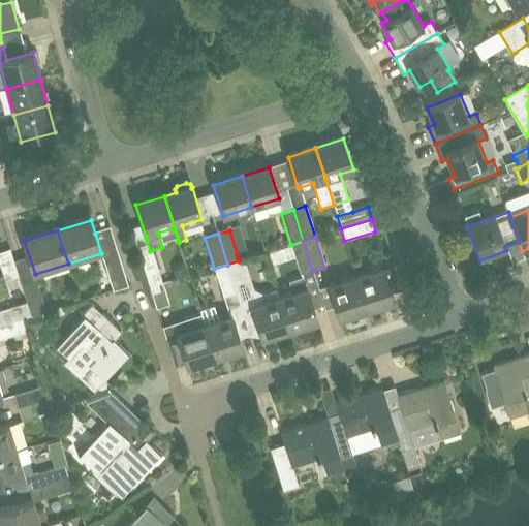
[(312,272),(303,241),(290,245),(290,246),(294,258),(300,275),(302,275),(312,272)]
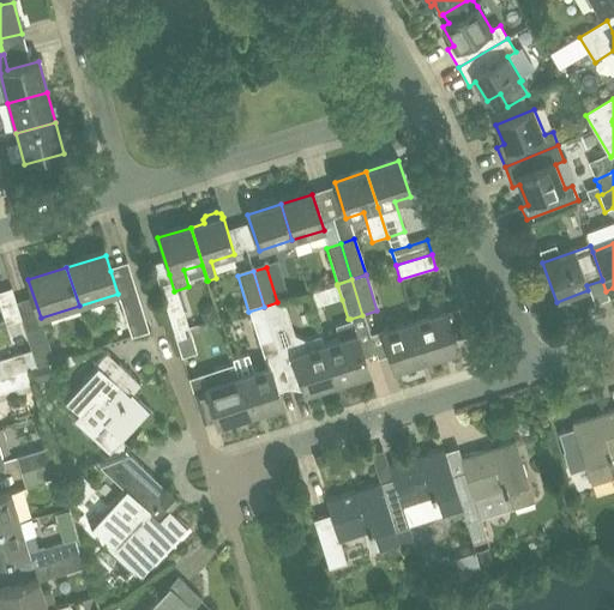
[(22,324),(16,305),(11,291),(0,294),(0,306),(7,328),(22,324)]
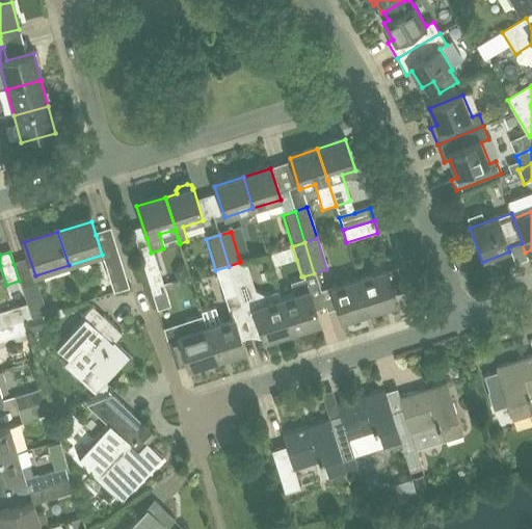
[(141,259),(152,290),(163,286),(154,256),(141,259)]
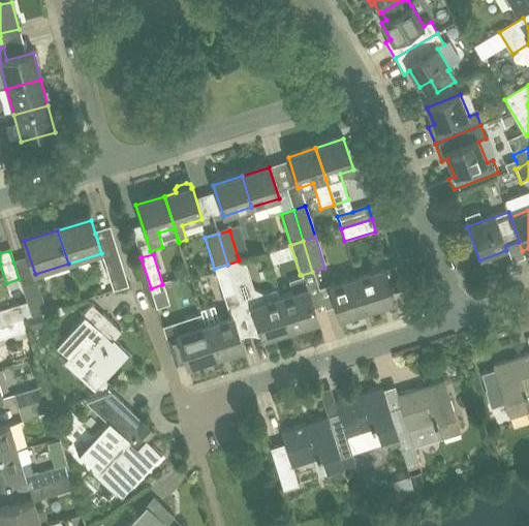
[(128,287),(119,256),(104,261),(114,291),(128,287)]
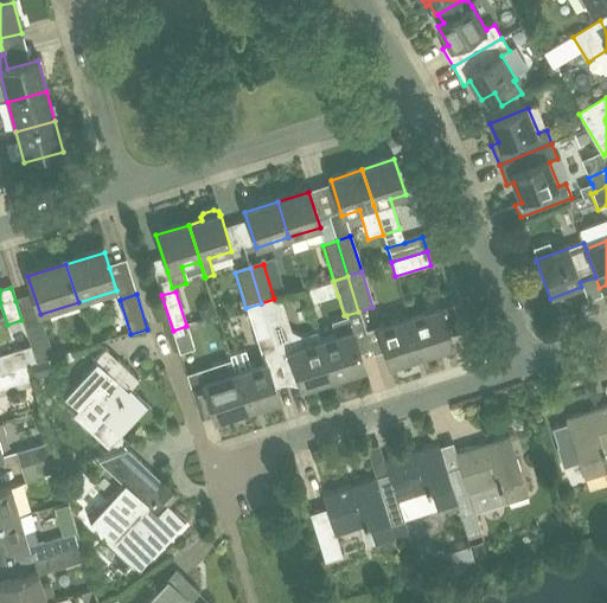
[(280,296),(274,299),(261,303),(272,338),(281,370),(285,379),(295,376),(300,390),(332,380),(320,342),(318,333),(301,338),(291,332),(280,296)]
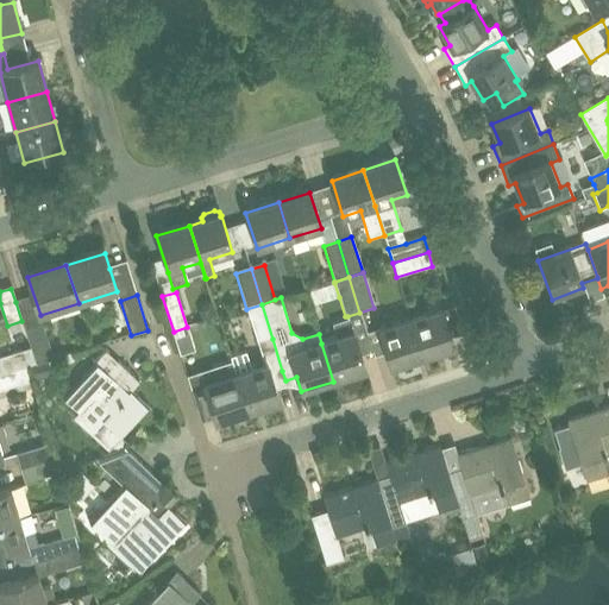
[(257,344),(272,339),(262,304),(246,309),(257,344)]
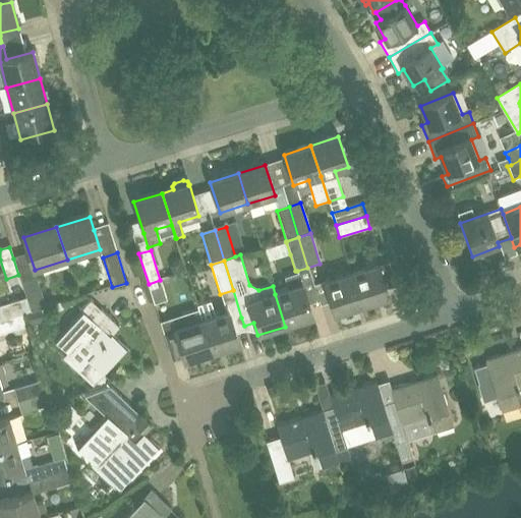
[(351,274),(361,306),(389,297),(379,266),(351,274)]
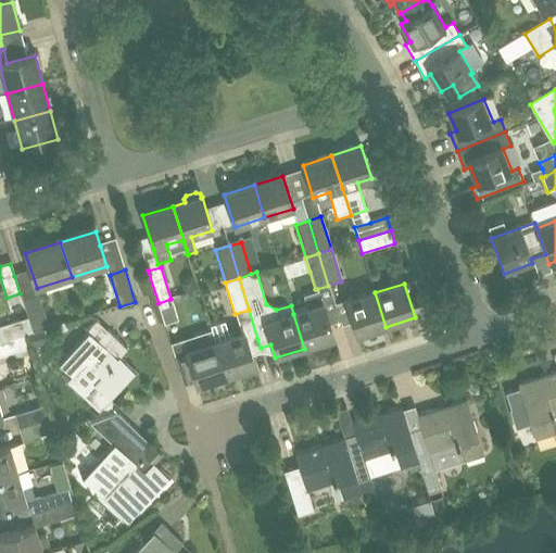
[(386,327),(375,292),(345,302),(356,336),(386,327)]
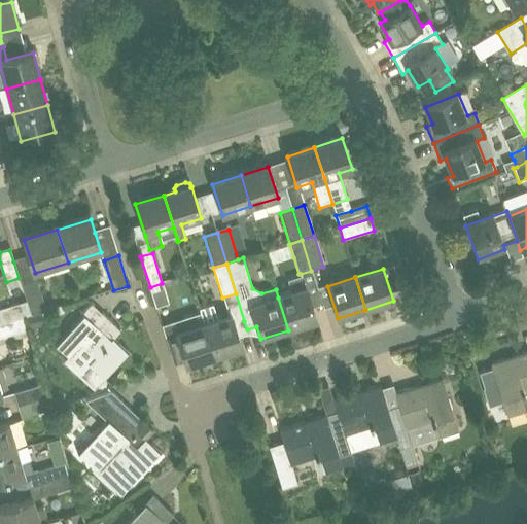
[(291,293),(278,298),(288,330),(315,321),(302,278),(288,282),(291,293)]
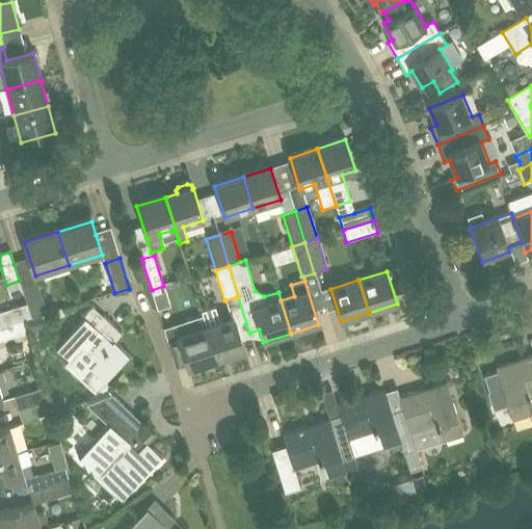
[(37,285),(22,289),(27,306),(31,319),(47,315),(37,285)]
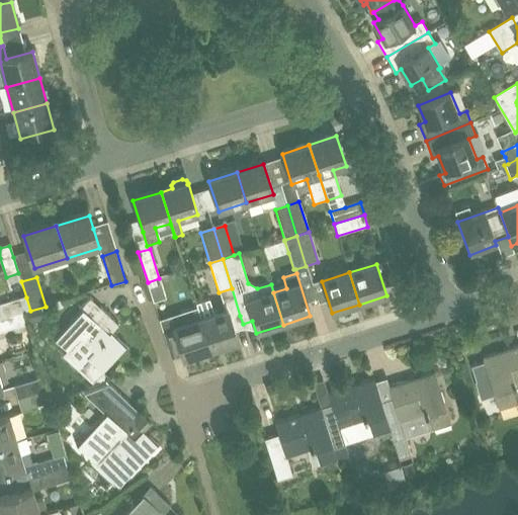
[(159,278),(148,282),(151,292),(162,288),(159,278)]
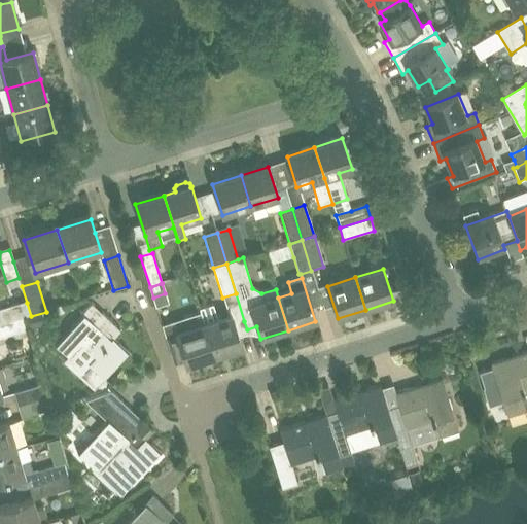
[(0,311),(0,325),(23,318),(31,316),(27,303),(0,311)]
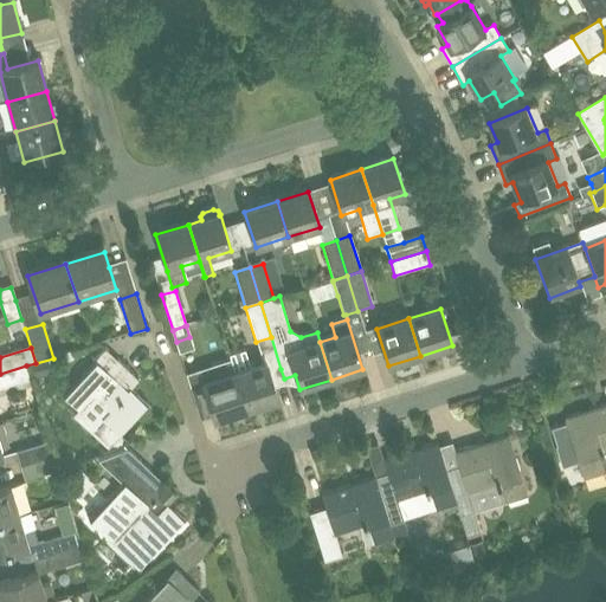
[(148,406),(131,389),(139,381),(122,366),(107,350),(95,362),(97,364),(65,397),(79,410),(72,418),(90,435),(104,420),(121,434),(148,406)]
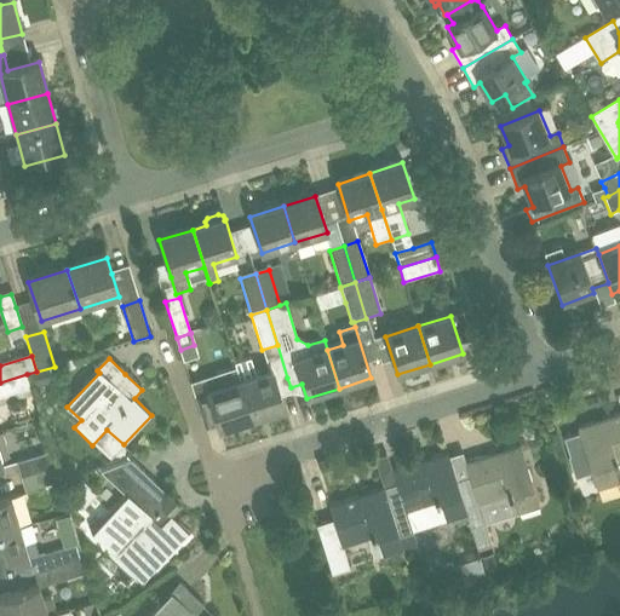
[(240,383),(251,421),(285,410),(273,373),(257,378),(251,360),(235,366),(236,370),(240,383)]
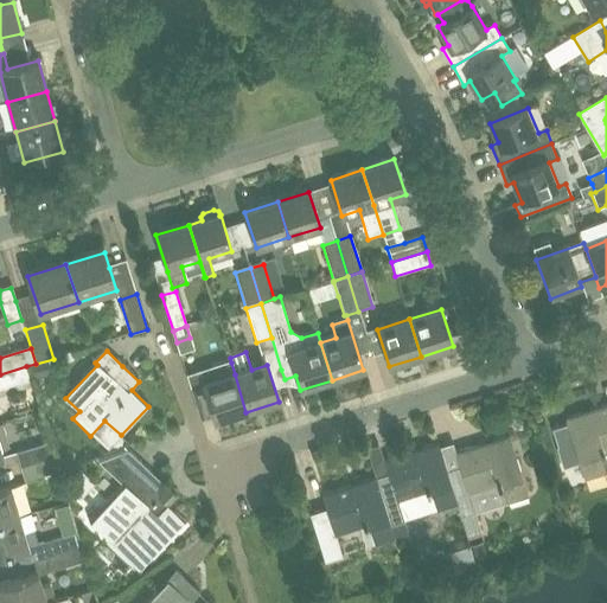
[(246,412),(235,374),(231,363),(212,369),(216,380),(203,385),(200,379),(187,383),(199,421),(212,417),(213,422),(246,412)]
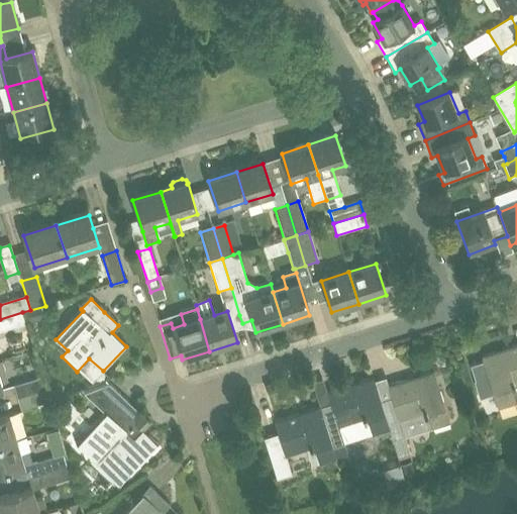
[(41,322),(37,310),(25,313),(28,325),(41,322)]
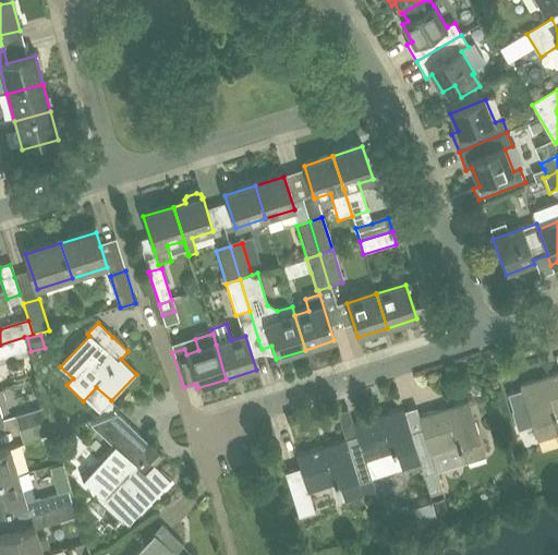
[(24,337),(0,345),(0,360),(19,354),(28,351),(24,337)]
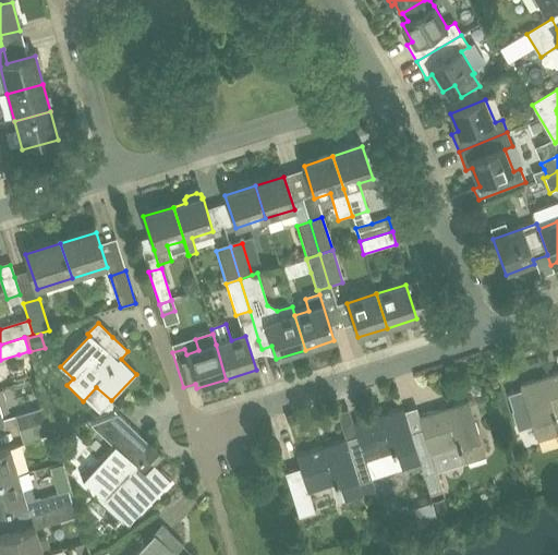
[(522,391),(508,396),(519,431),(533,426),(538,443),(556,437),(557,435),(557,373),(520,386),(522,391)]
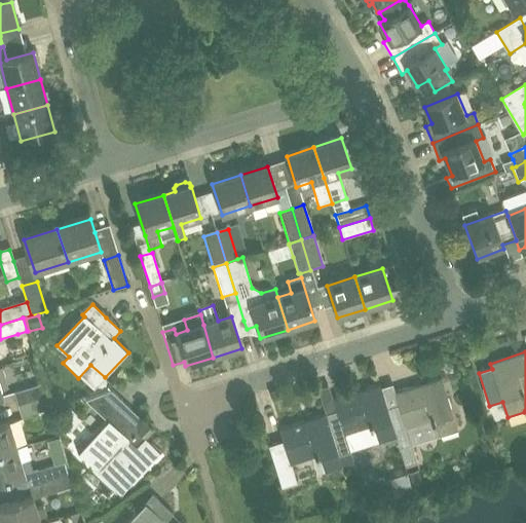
[(399,406),(387,409),(397,439),(396,439),(399,451),(400,451),(405,467),(416,463),(411,447),(441,438),(458,433),(441,379),(395,394),(399,406)]
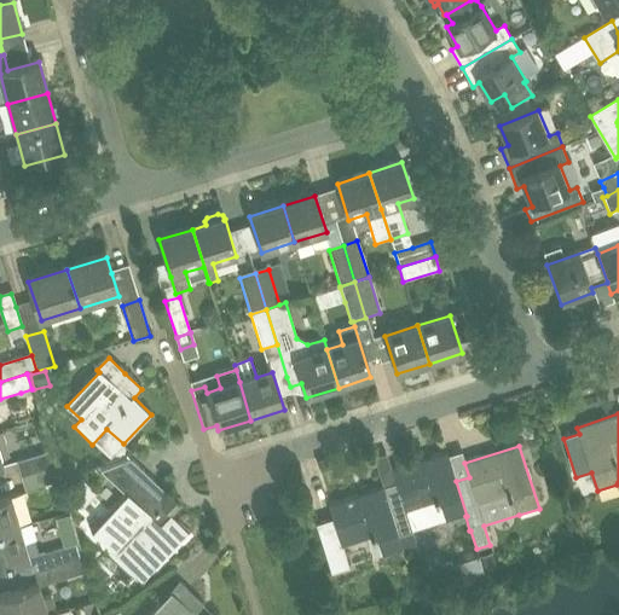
[(21,477),(56,468),(52,453),(17,464),(21,477)]
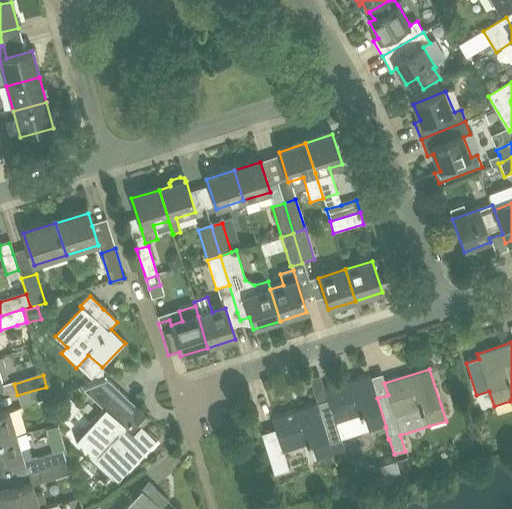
[(317,405),(333,456),(345,453),(341,442),(368,433),(385,427),(386,427),(377,398),(369,375),(324,389),(328,402),(317,405)]
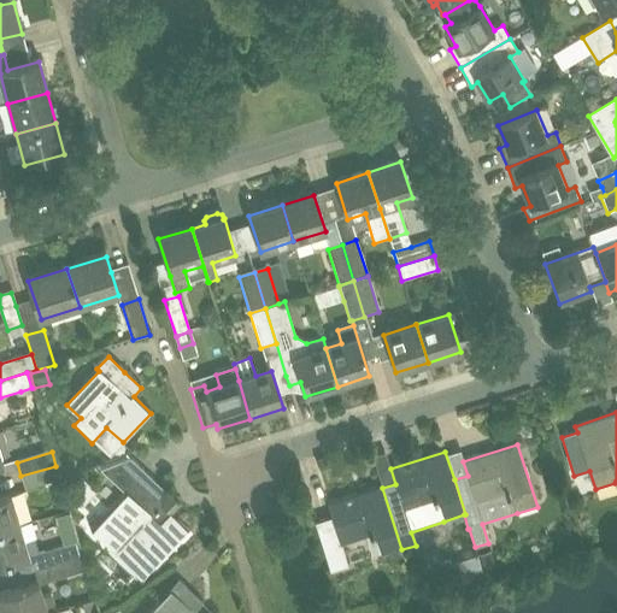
[(100,472),(127,496),(93,532),(125,563),(135,554),(156,573),(193,535),(162,505),(170,496),(148,475),(147,476),(130,460),(100,472)]
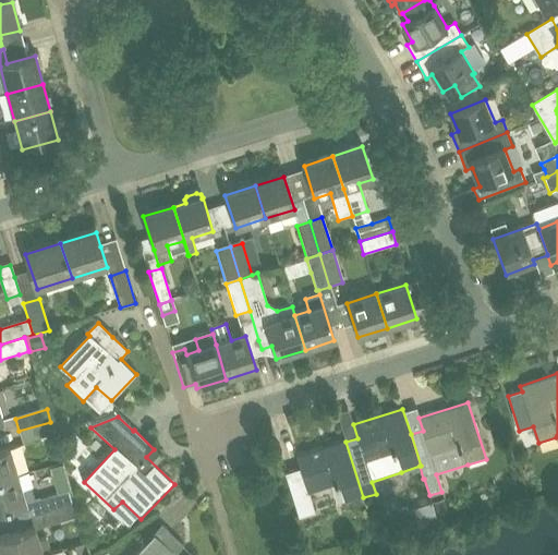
[(50,422),(19,431),(23,446),(55,436),(50,422)]
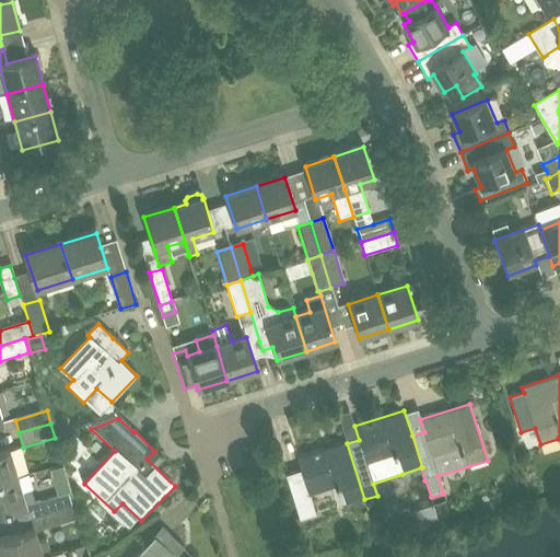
[(73,463),(80,455),(72,449),(79,442),(72,436),(59,450),(73,463)]
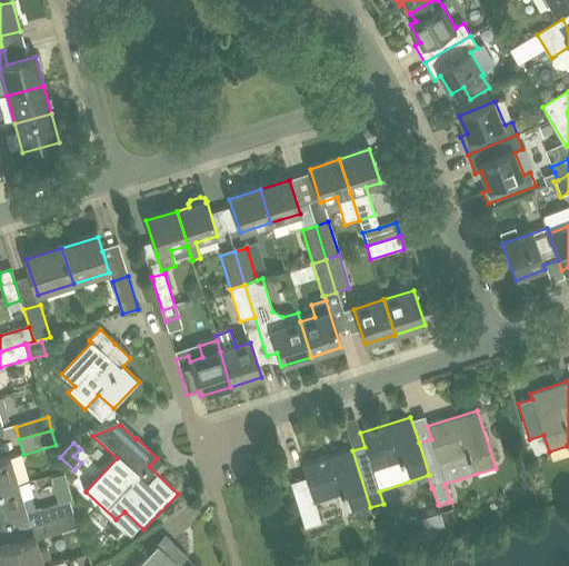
[(370,507),(352,450),(301,467),(306,479),(291,484),(306,528),(321,524),(315,504),(341,496),(341,497),(346,495),(352,514),(370,507)]
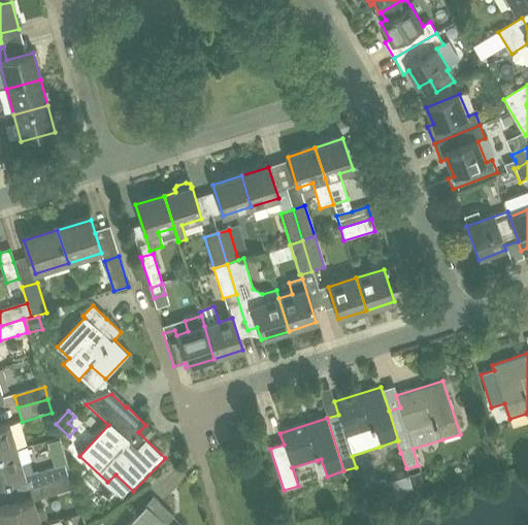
[(0,455),(18,450),(10,425),(0,427),(0,455)]
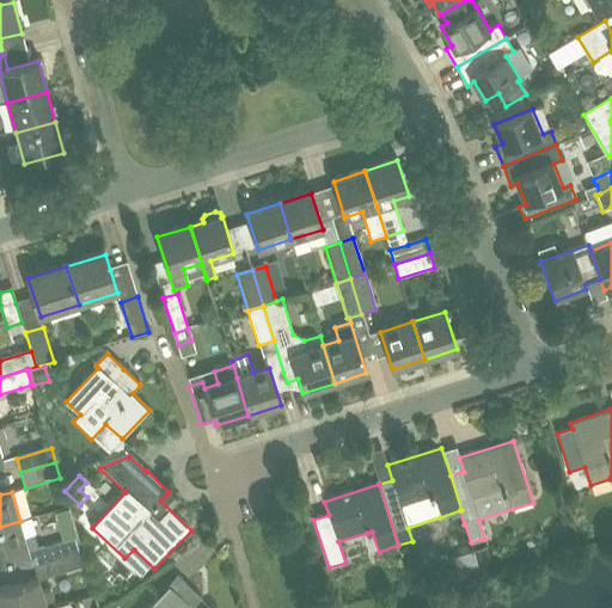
[(54,514),(59,542),(74,540),(69,511),(54,514)]
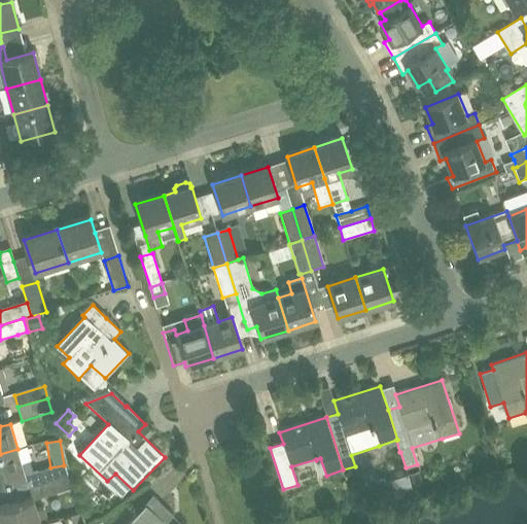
[(18,449),(0,454),(0,483),(13,480),(16,492),(70,477),(67,465),(38,474),(37,472),(34,473),(30,461),(22,463),(18,449)]
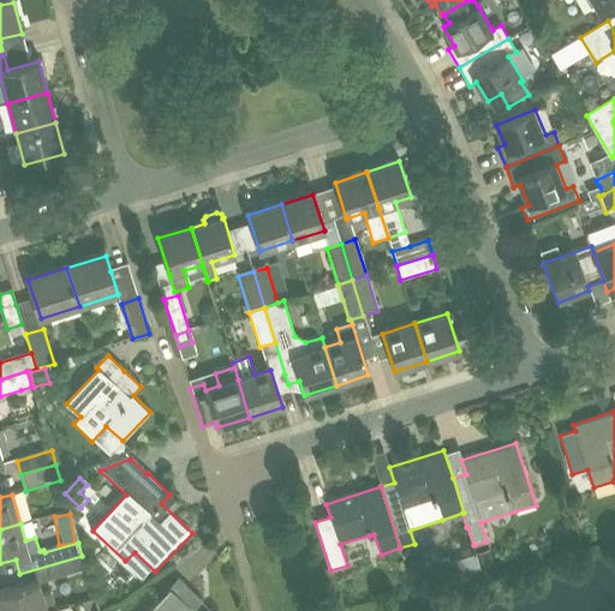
[(34,571),(37,582),(0,593),(0,606),(1,610),(57,610),(51,593),(41,595),(39,586),(52,581),(87,570),(82,556),(19,574),(19,576),(34,571)]
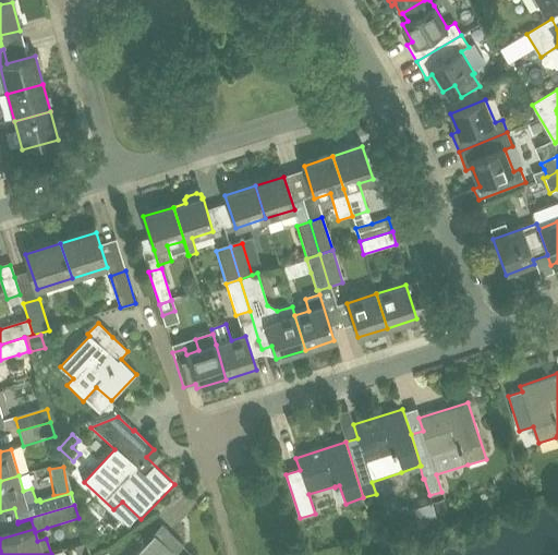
[(178,554),(183,547),(161,528),(135,554),(178,554)]
